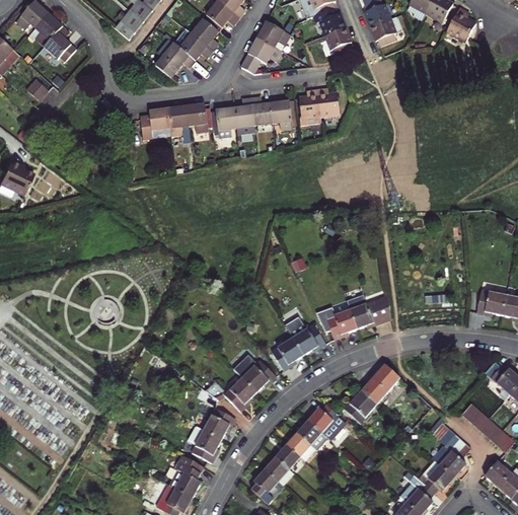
[(136,0),(135,1),(148,12),(157,1),(156,0),(136,0)]
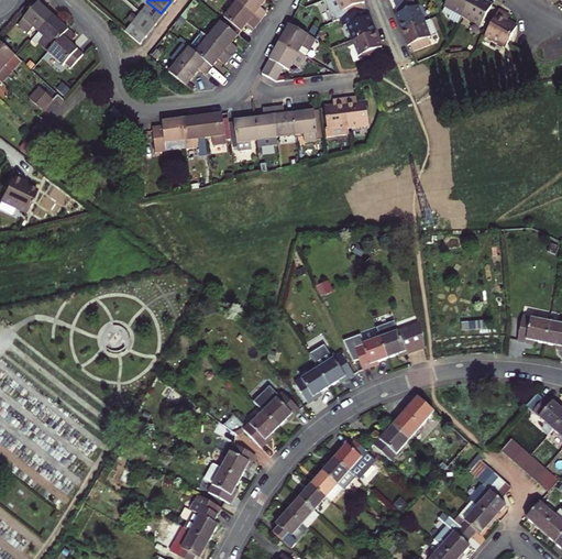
[(223,13),(241,26),(243,23),(245,21),(252,26),(259,18),(235,0),(233,0),(223,13)]
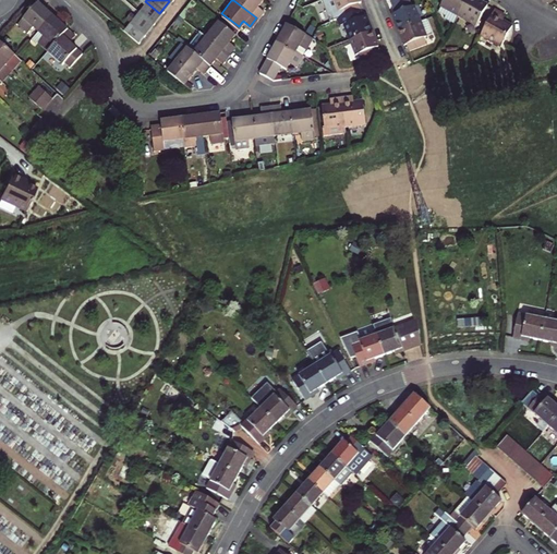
[(259,0),(233,0),(256,17),(263,9),(256,3),(259,0)]
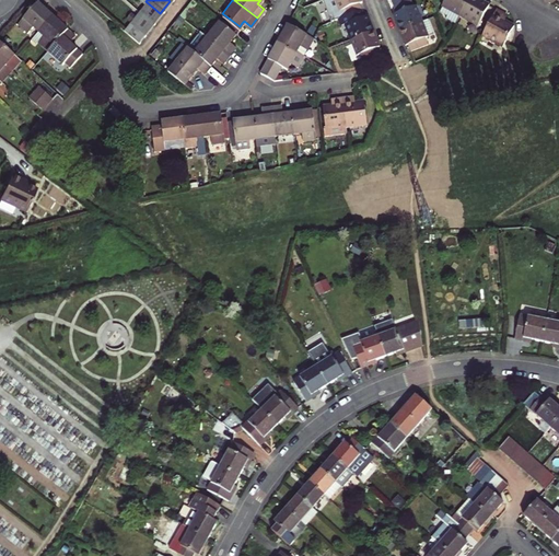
[(359,6),(357,0),(322,0),(329,18),(342,12),(359,6)]
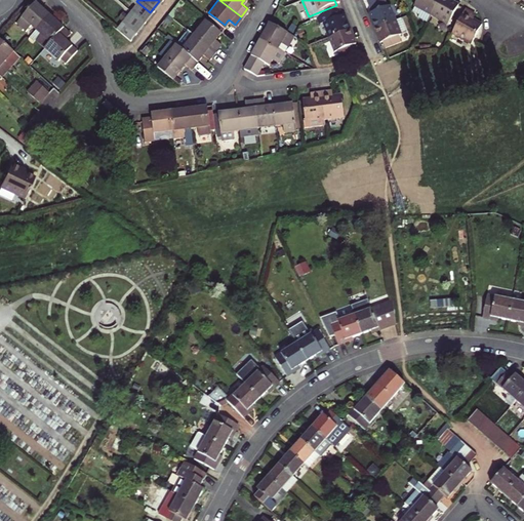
[(372,23),(395,13),(390,1),(387,2),(386,0),(368,0),(366,1),(368,7),(366,8),(369,15),(372,23)]
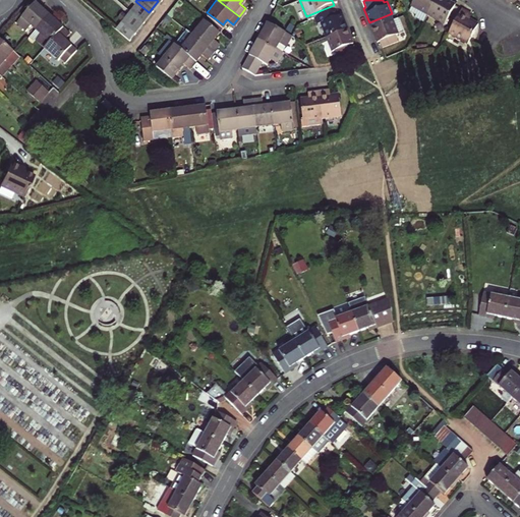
[(405,0),(403,4),(421,14),(425,8),(429,0),(405,0)]
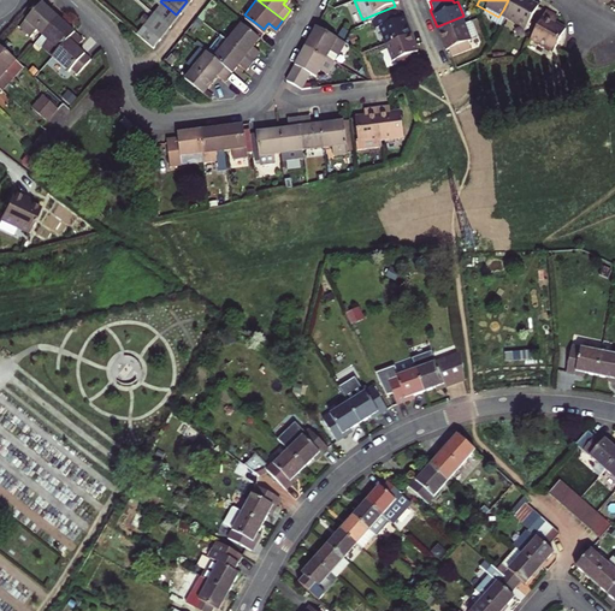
[(508,0),(503,10),(527,23),(539,0),(508,0)]
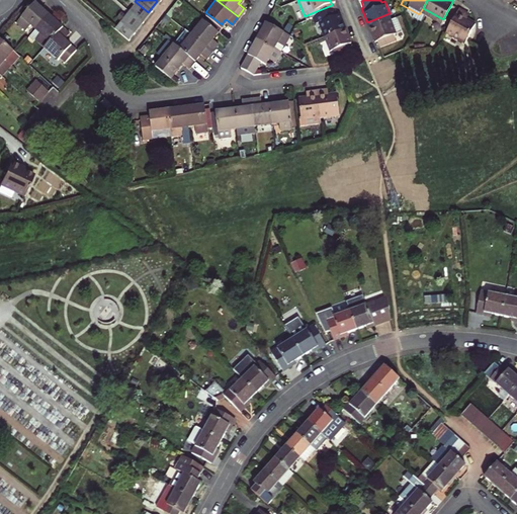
[(459,2),(456,0),(444,25),(462,34),(472,15),(464,11),(458,8),(461,3),(459,2)]
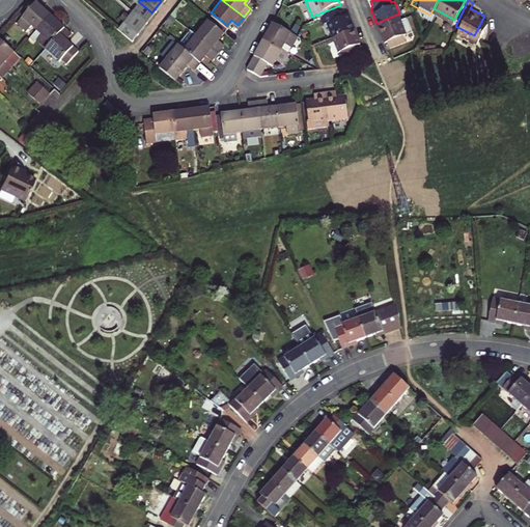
[(43,8),(34,1),(26,10),(17,22),(25,29),(29,25),(34,29),(50,11),(47,8),(44,6),(43,8)]
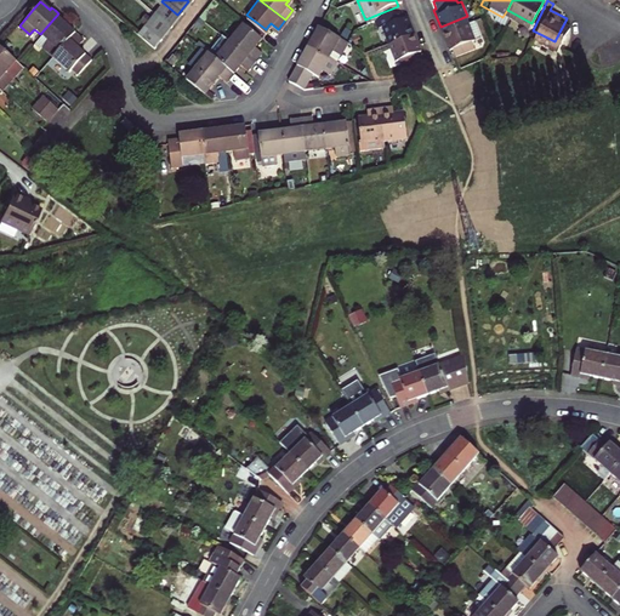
[(161,1),(152,15),(168,28),(177,15),(161,1)]
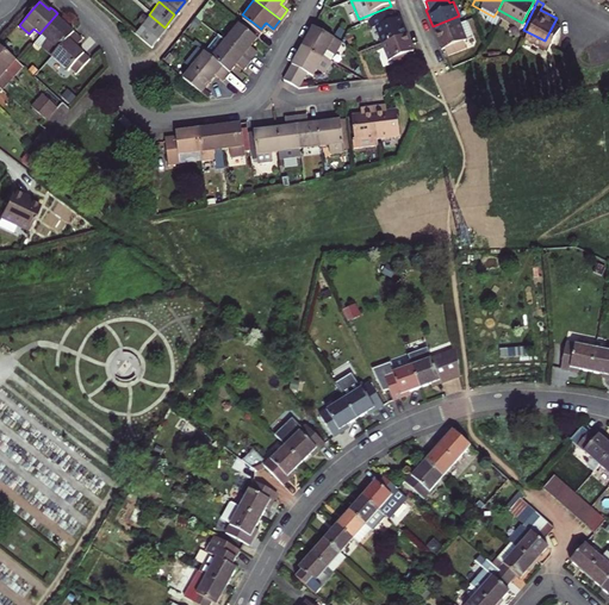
[(547,13),(551,7),(547,5),(544,4),(540,10),(547,13)]
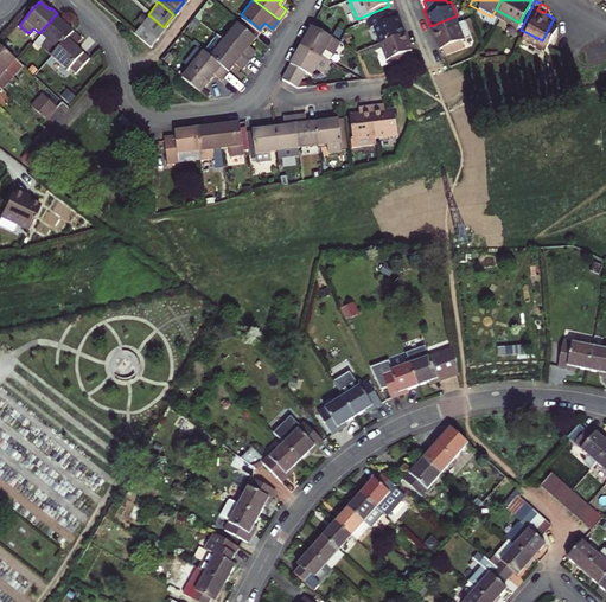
[(369,21),(376,39),(403,29),(399,17),(396,11),(393,13),(389,6),(371,13),(374,19),(369,21)]
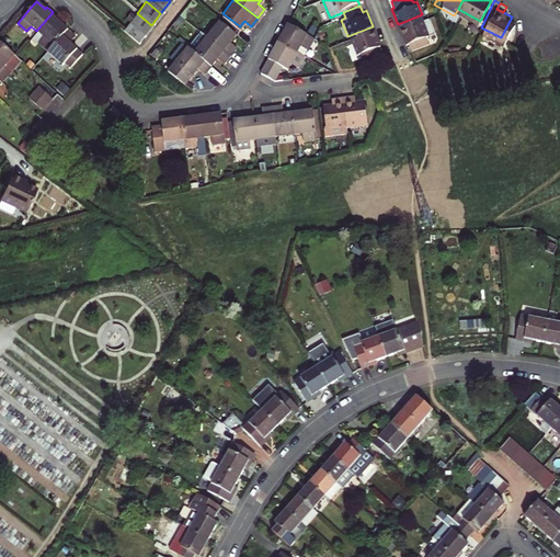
[(36,41),(46,49),(67,26),(61,22),(59,21),(60,19),(53,12),(36,31),(42,35),(36,41)]
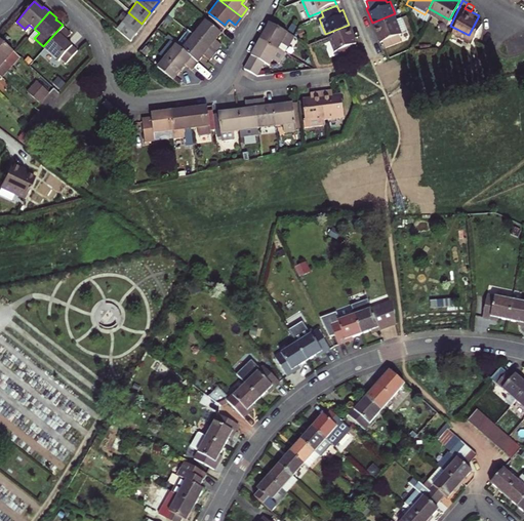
[(142,24),(128,12),(124,17),(138,27),(142,24)]
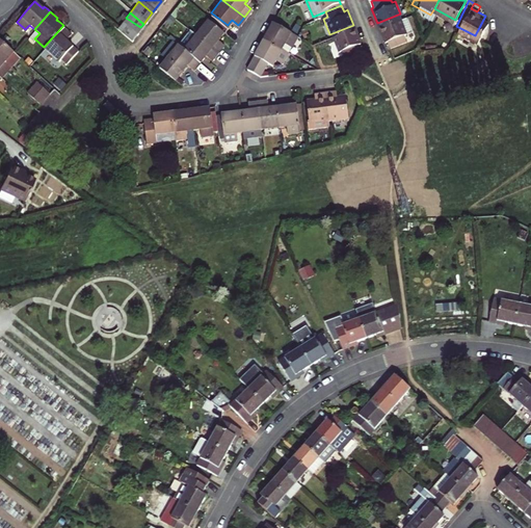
[(403,32),(406,31),(406,30),(401,17),(400,14),(377,23),(385,42),(387,40),(388,43),(390,46),(406,40),(403,32)]
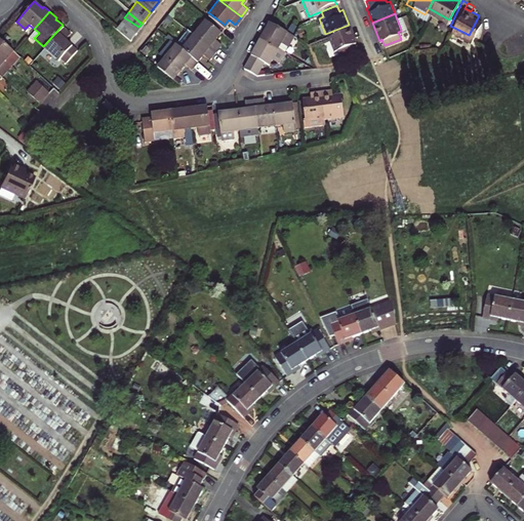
[(400,14),(396,16),(401,30),(405,28),(400,14)]
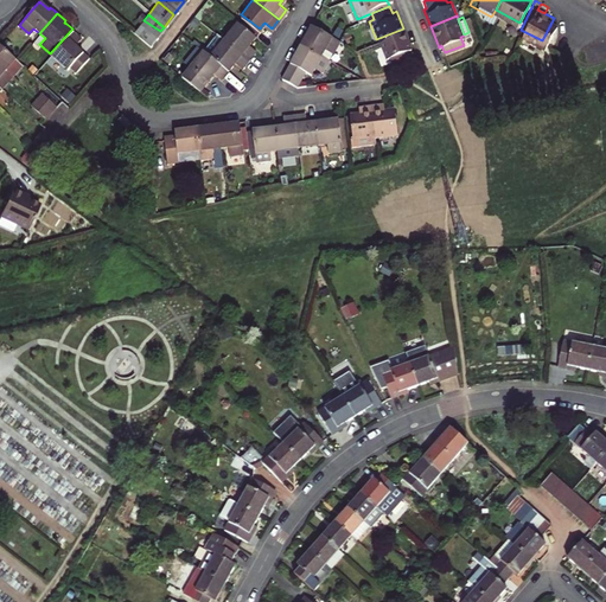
[(150,45),(160,31),(144,20),(134,32),(150,45)]
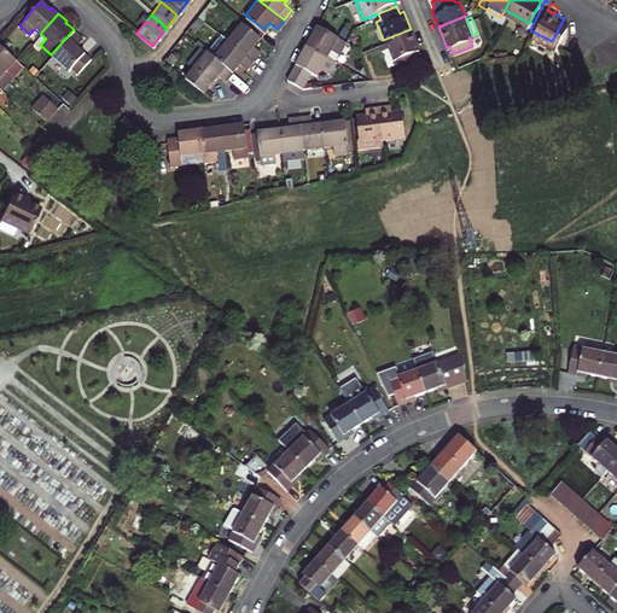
[(260,38),(240,22),(227,39),(254,59),(257,54),(261,51),(254,45),(260,38)]
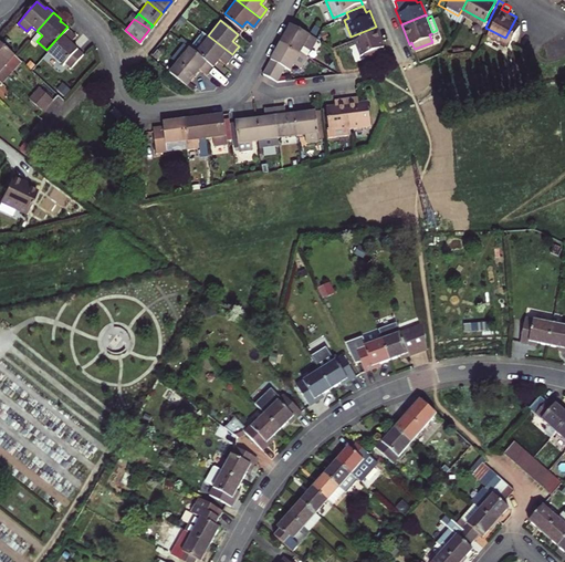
[(305,53),(315,34),(290,21),(284,31),(280,40),(305,53)]
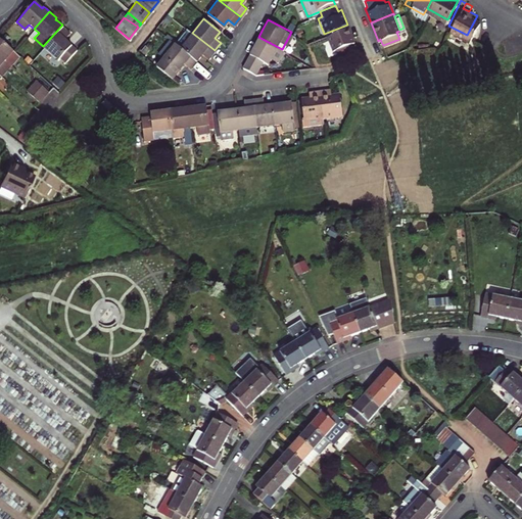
[(292,21),(287,19),(284,26),(288,29),(292,21)]
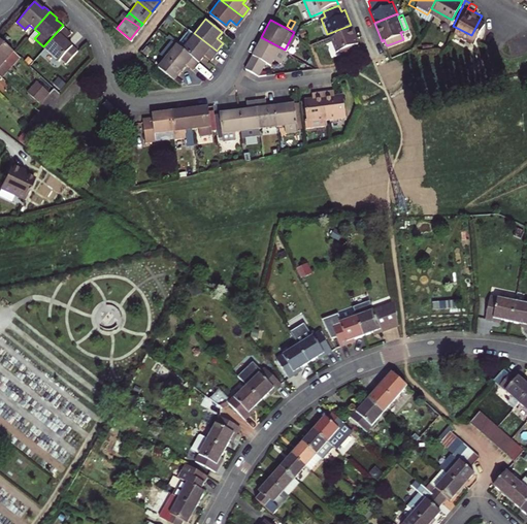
[(68,30),(63,25),(43,46),(59,59),(60,58),(66,63),(78,48),(66,37),(70,32),(68,30)]
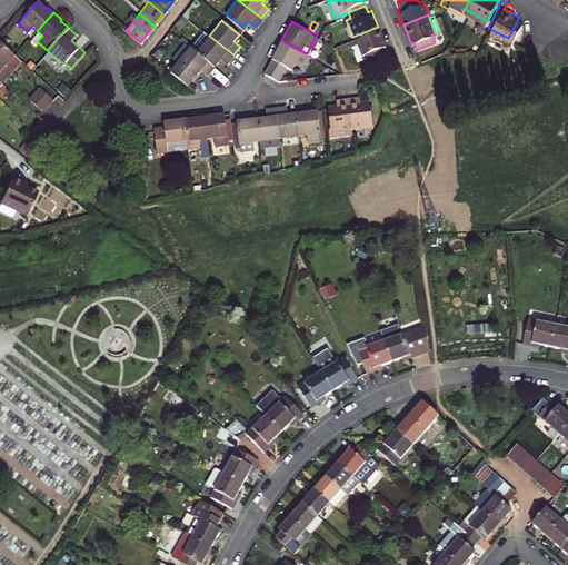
[(385,43),(378,27),(352,37),(361,57),(365,56),(366,58),(387,49),(385,43)]
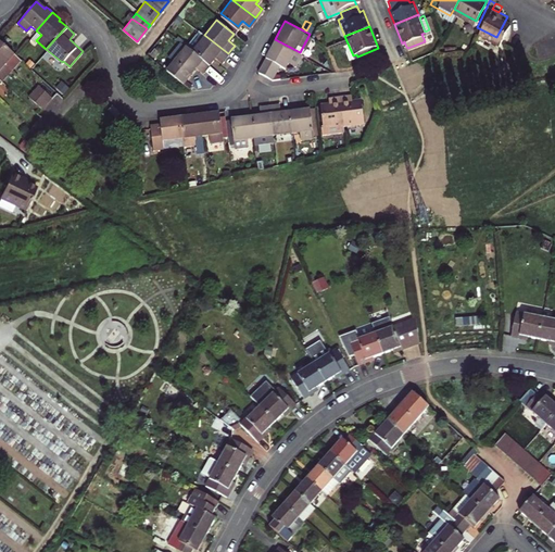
[(198,29),(186,46),(209,64),(214,57),(222,62),(223,60),(228,53),(204,35),(198,29)]
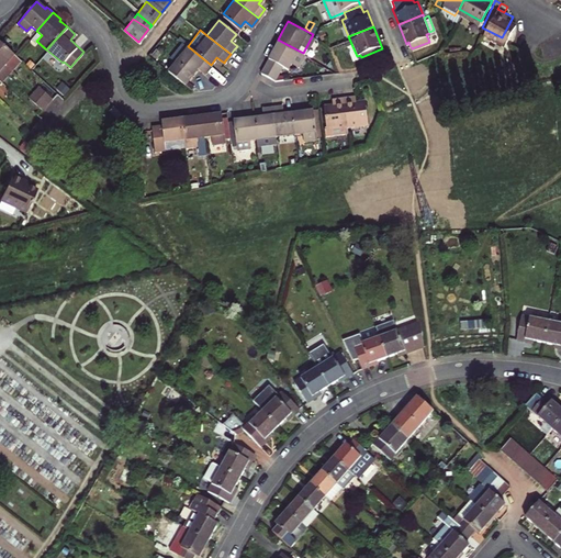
[(298,64),(303,53),(278,40),(270,54),(260,71),(277,79),(280,78),(290,59),(298,64)]
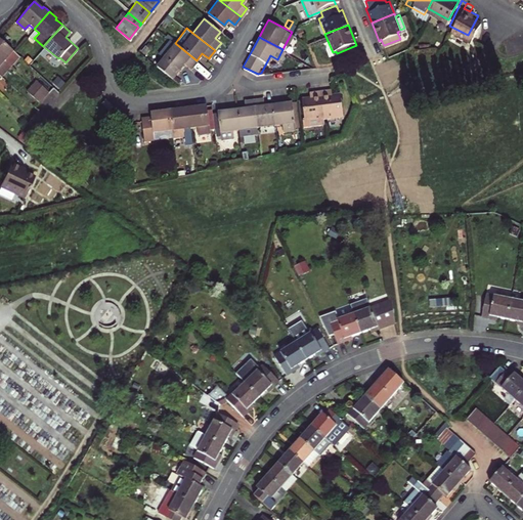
[(0,57),(10,67),(19,56),(0,40),(0,57)]
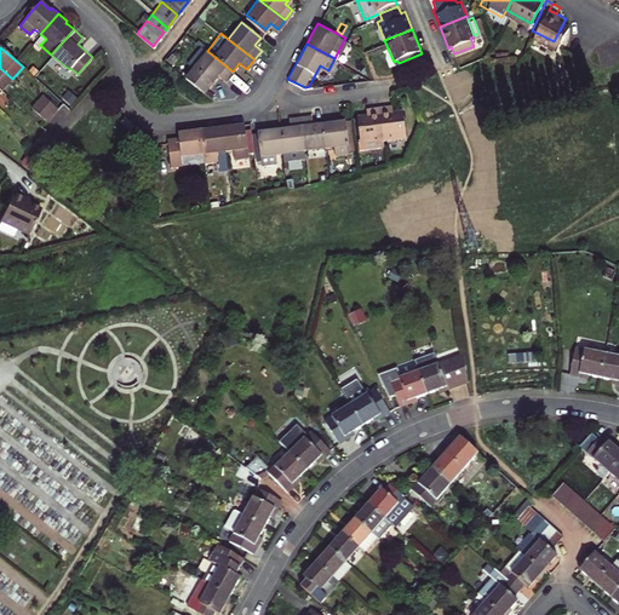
[(229,76),(233,72),(207,51),(185,78),(204,92),(207,88),(217,75),(225,81),(229,76)]
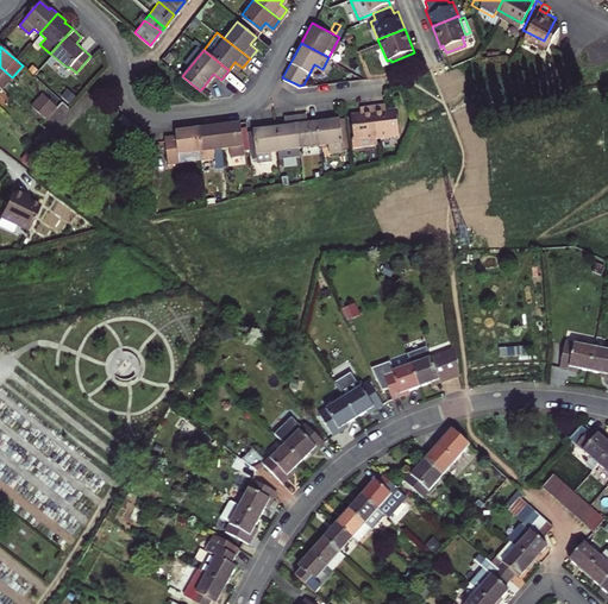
[(0,87),(2,89),(12,77),(0,67),(0,87)]
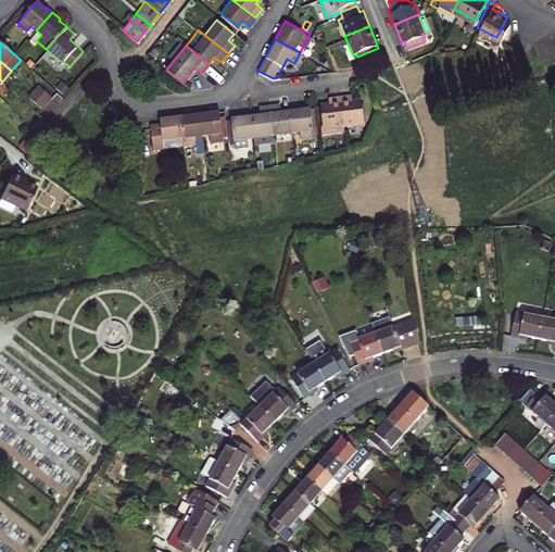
[(32,89),(47,102),(52,96),(37,83),(32,89)]
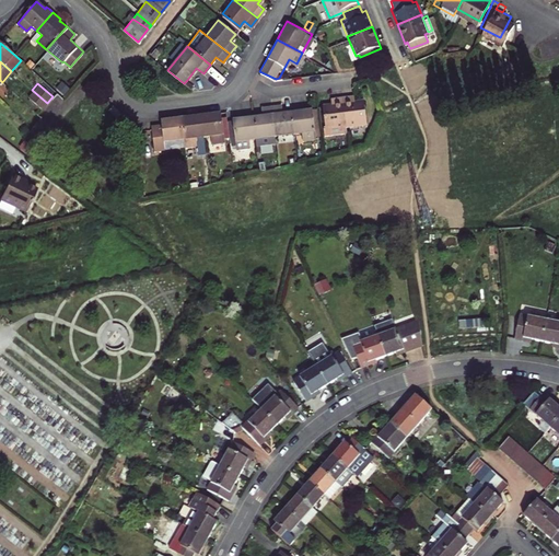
[(42,109),(47,103),(32,90),(26,96),(42,109)]
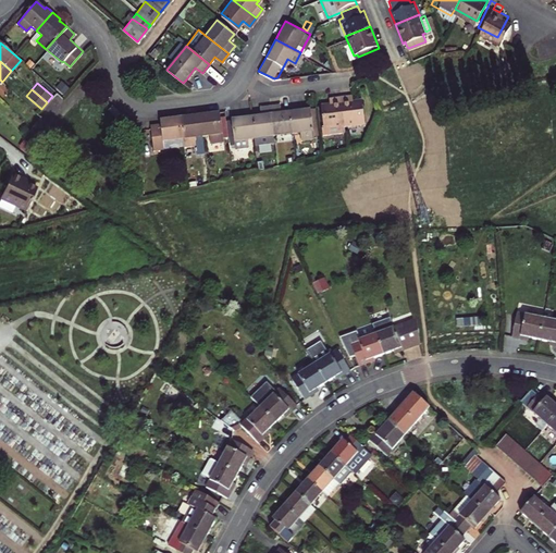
[(343,93),(336,94),(340,123),(359,121),(356,97),(346,98),(346,91),(343,93)]
